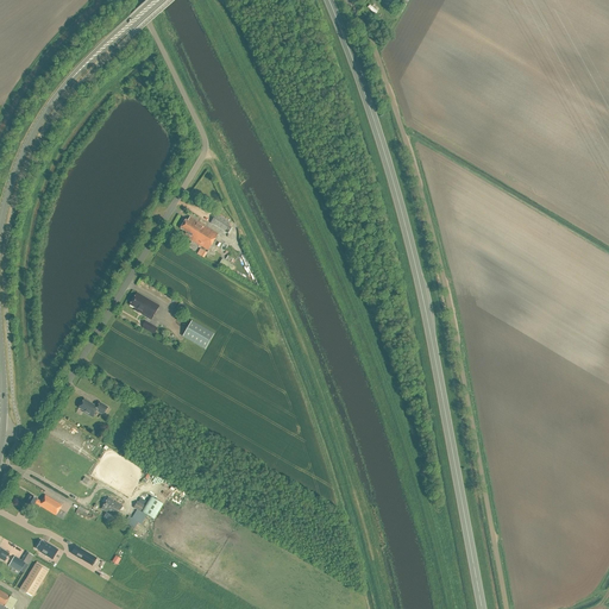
[(368,8),(376,14),(378,12),(370,5),(368,8)]
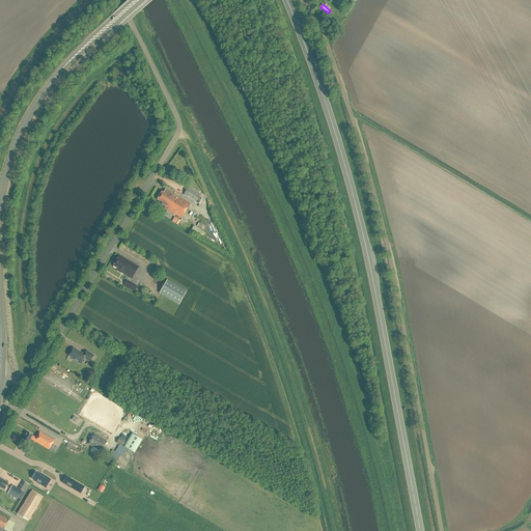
[(189,186),(184,194),(196,202),(201,194),(189,186)]
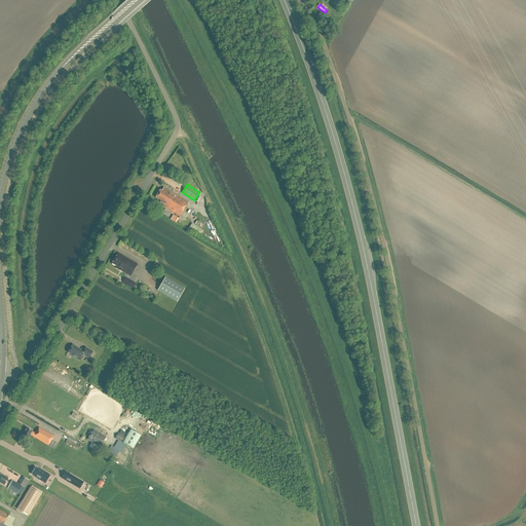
[(163,188),(162,191),(160,190),(155,197),(160,200),(159,202),(163,204),(162,207),(180,217),(188,202),(163,188)]
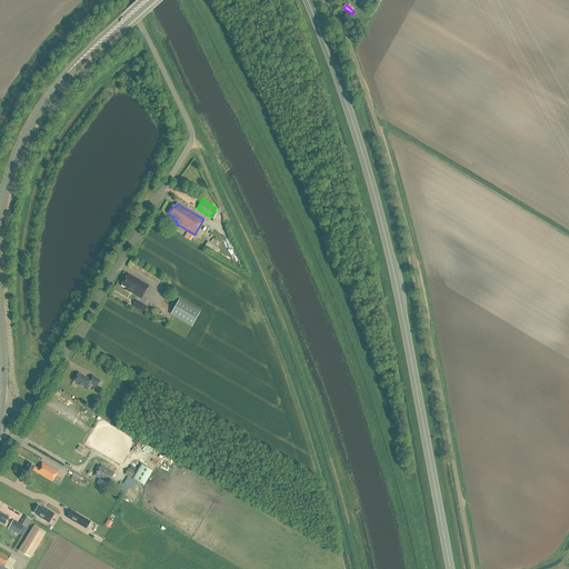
[(208,241),(205,248),(217,255),(220,248),(208,241)]
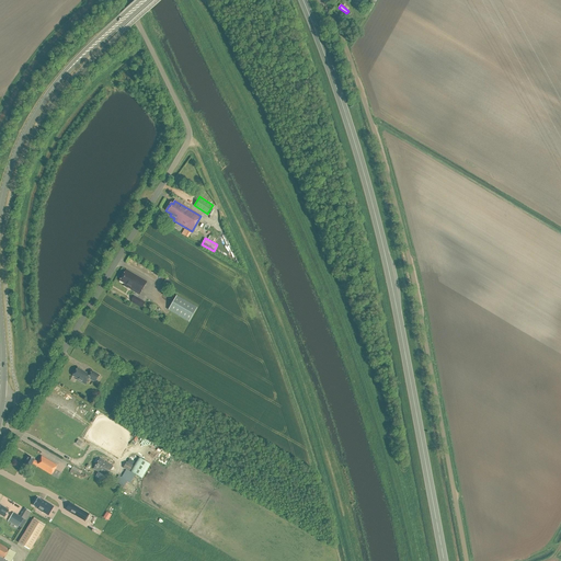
[(147,282),(126,270),(119,282),(124,284),(123,286),(139,295),(147,282)]
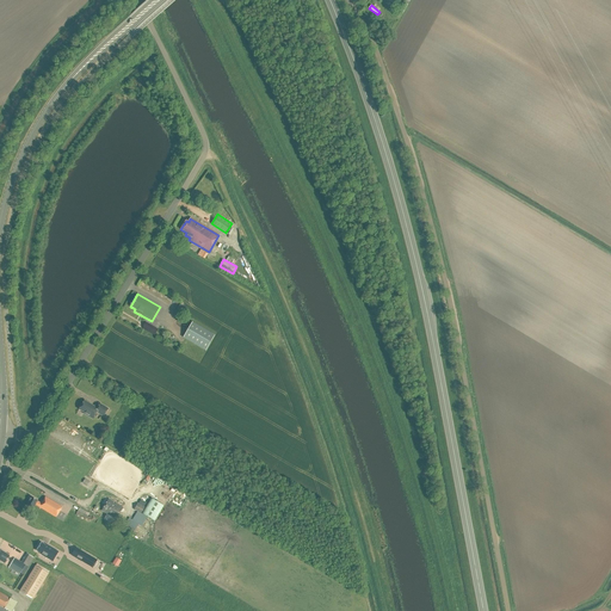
[(192,322),(183,338),(205,351),(215,335),(192,322)]
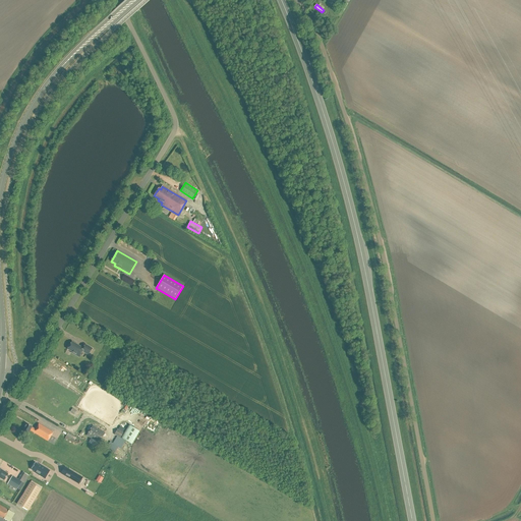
[(133,286),(135,283),(124,276),(122,280),(133,286)]
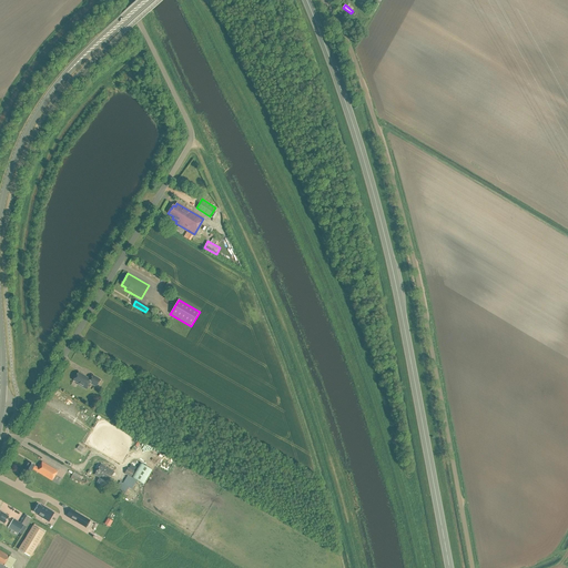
[(97,387),(101,381),(93,375),(91,379),(79,373),(77,375),(75,375),(73,378),(74,379),(73,381),(78,384),(78,385),(87,391),(90,384),(97,387)]
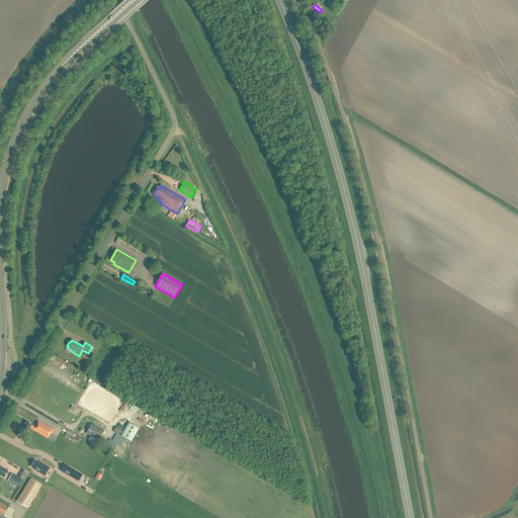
[(54,442),(57,438),(51,434),(53,430),(38,422),(35,427),(32,425),(26,421),(22,429),(27,432),(29,428),(54,442)]
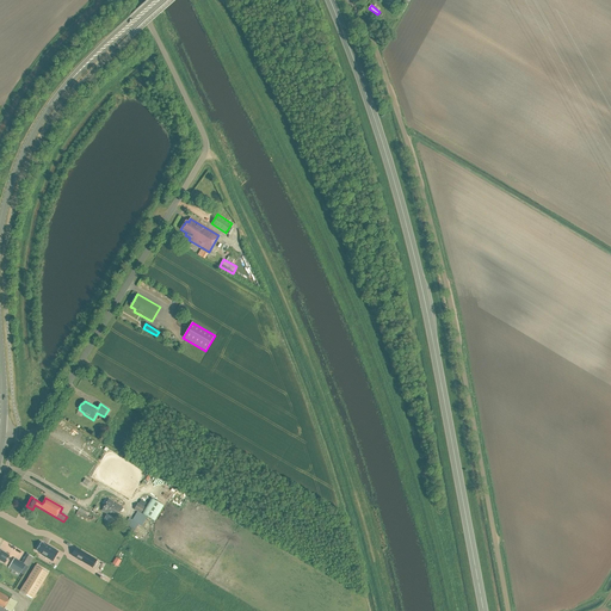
[(109,499),(102,511),(116,519),(123,508),(109,499)]
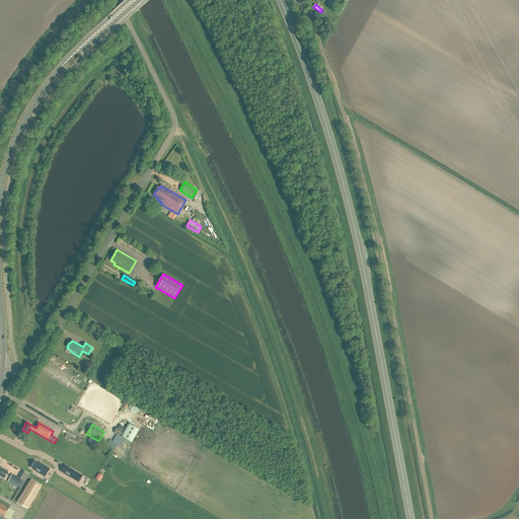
[(124,438),(128,431),(132,434),(135,429),(133,427),(130,425),(129,428),(126,426),(123,432),(120,437),(122,438),(124,438)]
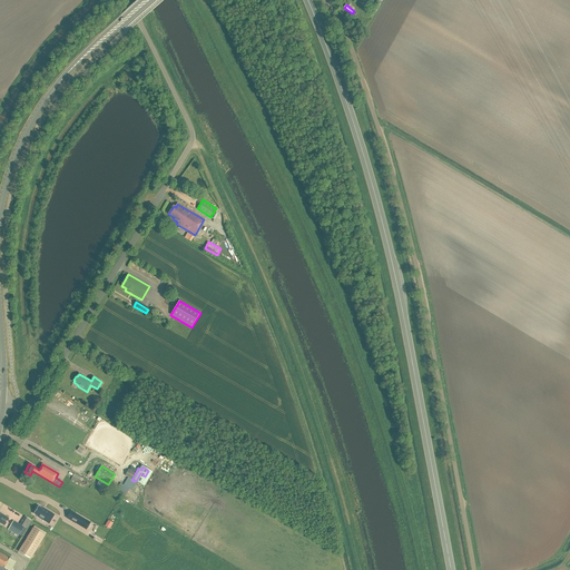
[(131,480),(135,474),(134,473),(129,471),(128,470),(125,475),(130,479),(131,480)]
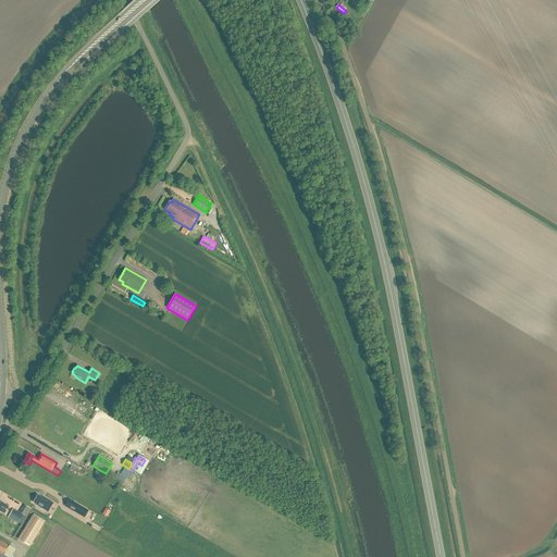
[(137,473),(141,466),(137,462),(133,470),(137,473)]
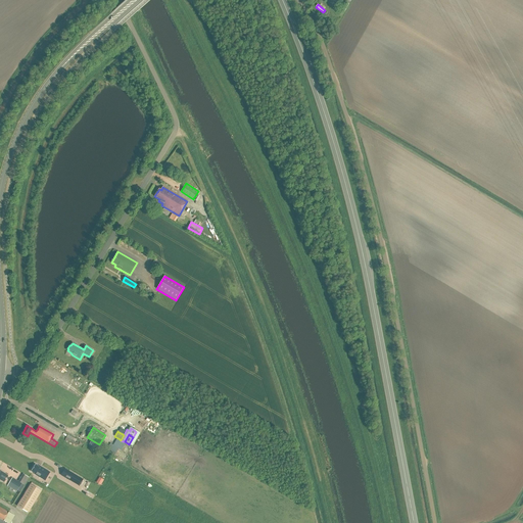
[(121,450),(125,444),(122,443),(123,441),(121,440),(120,439),(117,443),(115,441),(114,443),(113,445),(111,444),(107,450),(114,455),(119,448),(121,450)]
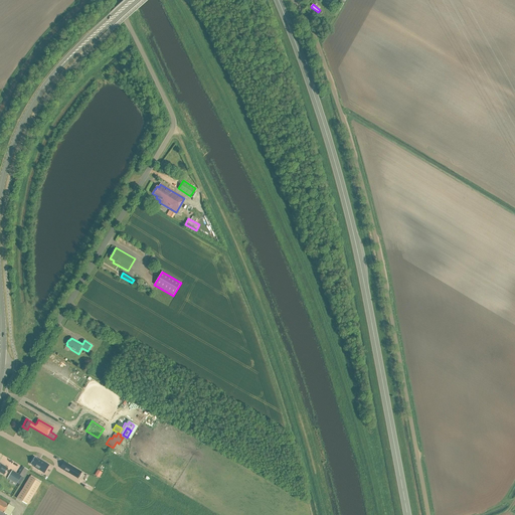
[(113,448),(106,444),(105,443),(102,447),(111,452),(113,448)]
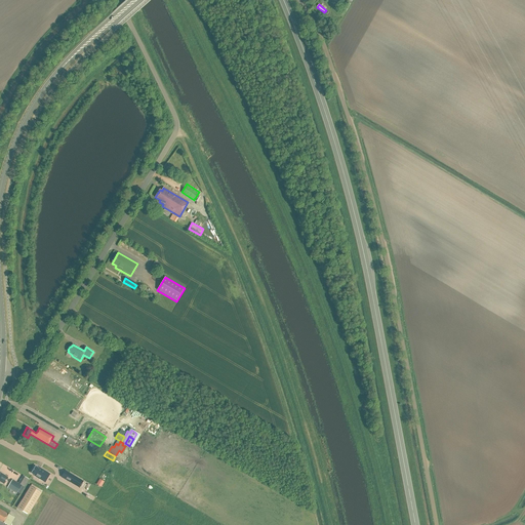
[(42,470),(35,467),(31,474),(35,476),(43,481),(48,473),(42,470)]
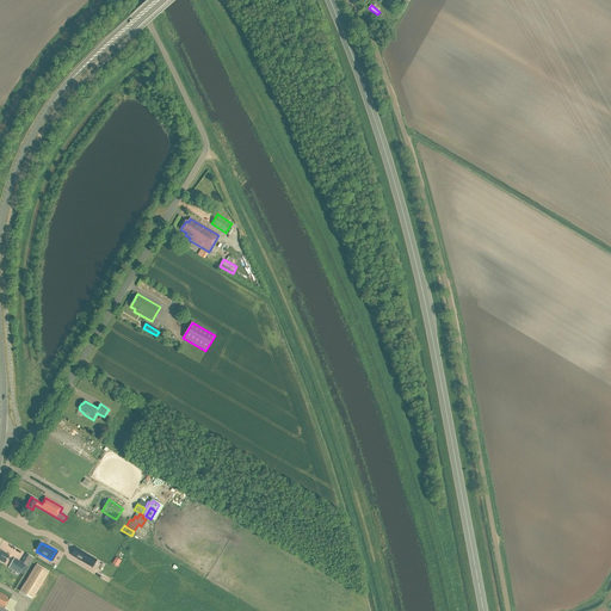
[(73,545),(69,551),(85,561),(88,555),(73,545)]
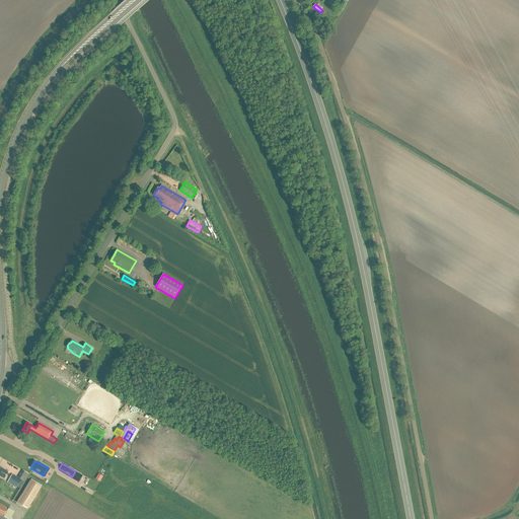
[(99,473),(95,478),(100,482),(103,475),(99,473)]
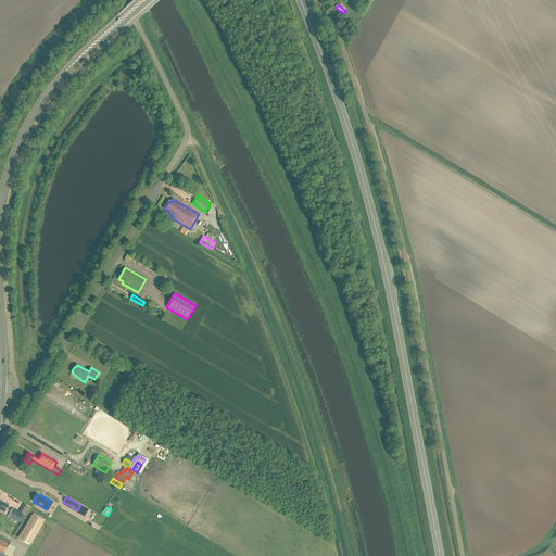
[(20,513),(13,508),(10,514),(20,520),(19,521),(21,523),(25,516),(20,513)]
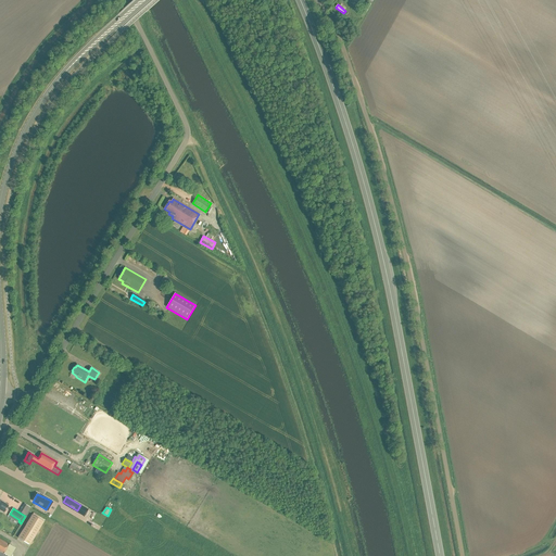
[(30,545),(45,522),(43,522),(46,520),(34,513),(33,515),(17,538),(30,545)]
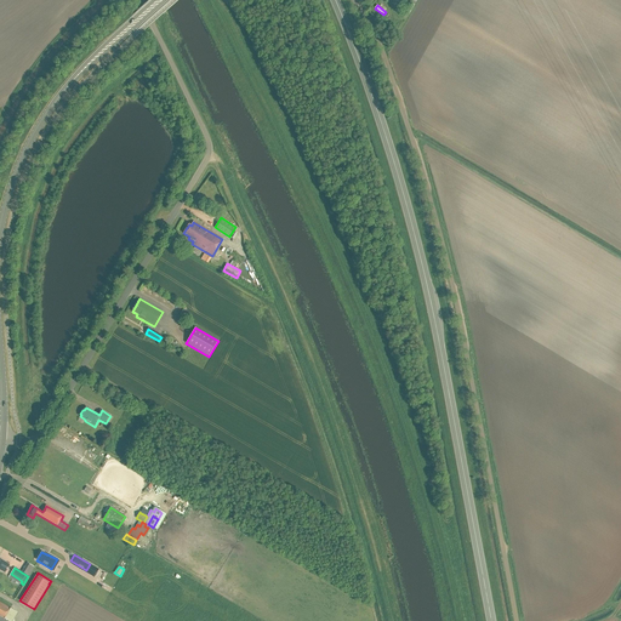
[(0,616),(4,619),(11,608),(0,602),(0,616)]
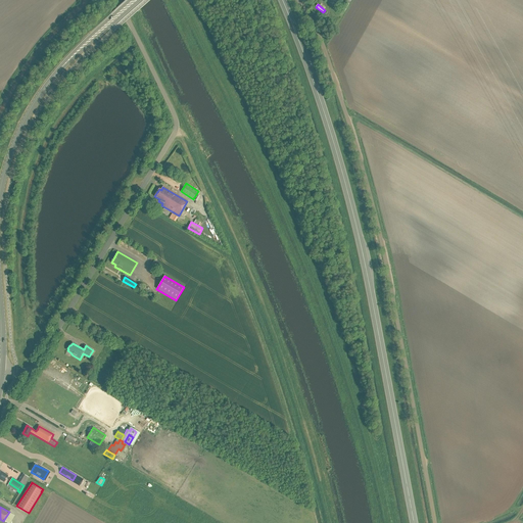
[(6,522),(10,522),(14,516),(9,512),(3,521),(6,522)]
